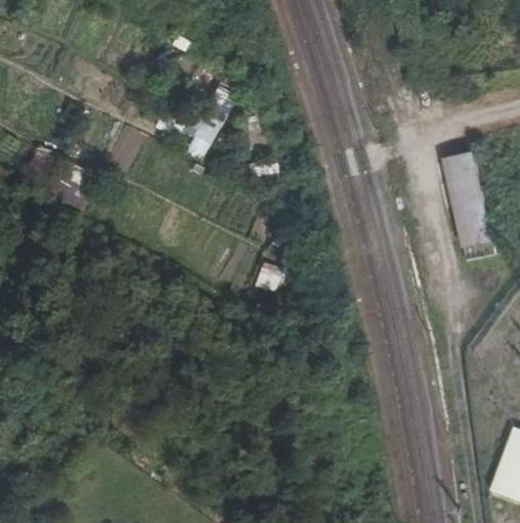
[(191,103),(171,134),(197,151),(217,121),(191,103)]
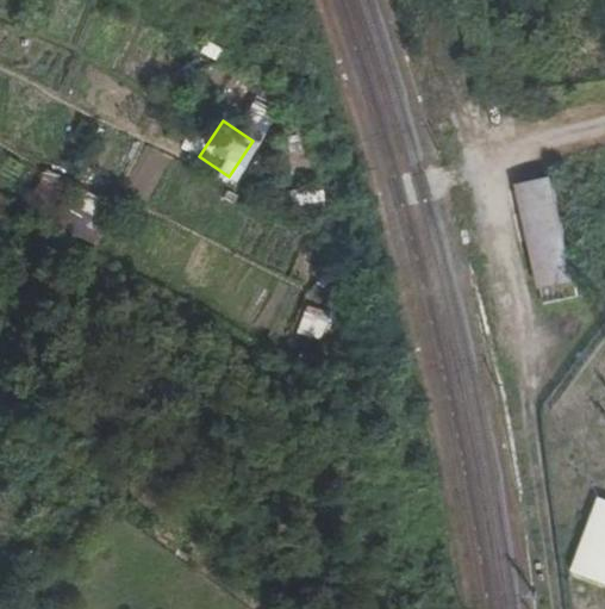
[(536,290),(572,281),(550,176),(513,184),(536,290)]
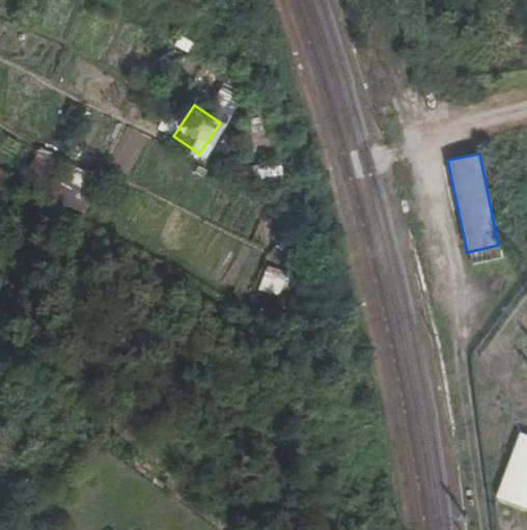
[(255,270),(257,290),(274,289),(271,268),(255,270)]
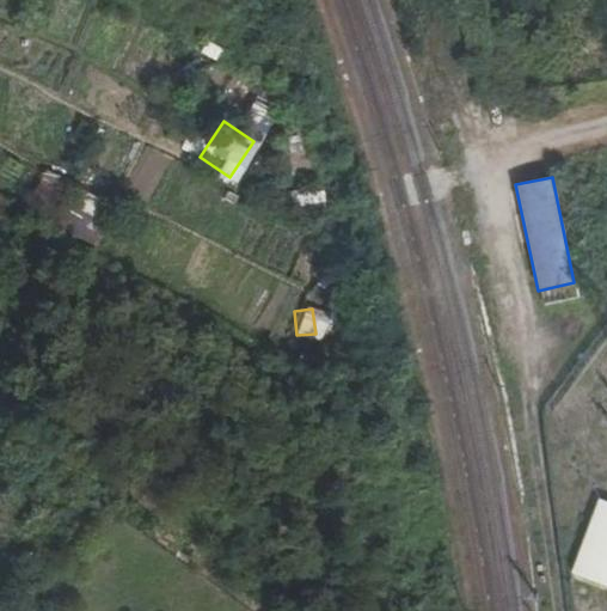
[(570,572),(606,585),(606,501),(599,499),(570,572)]
